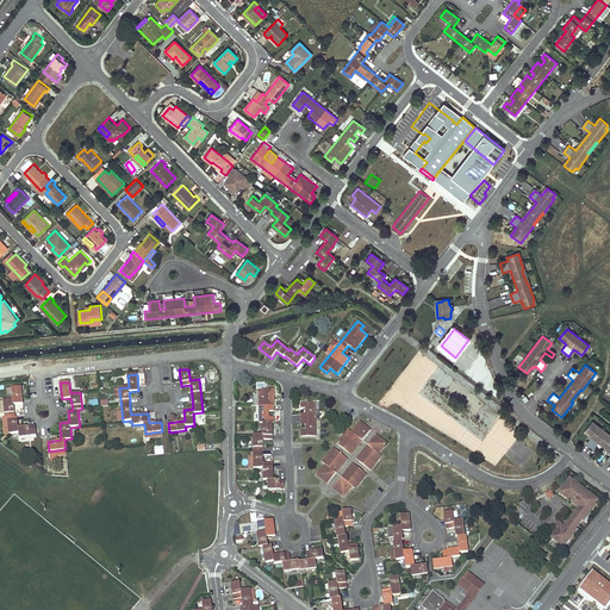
[(13,405),(24,404),(22,387),(12,388),(13,400),(4,400),(5,414),(5,417),(7,417),(8,434),(19,433),(19,437),(36,435),(35,427),(18,428),(17,416),(14,416),(13,405)]
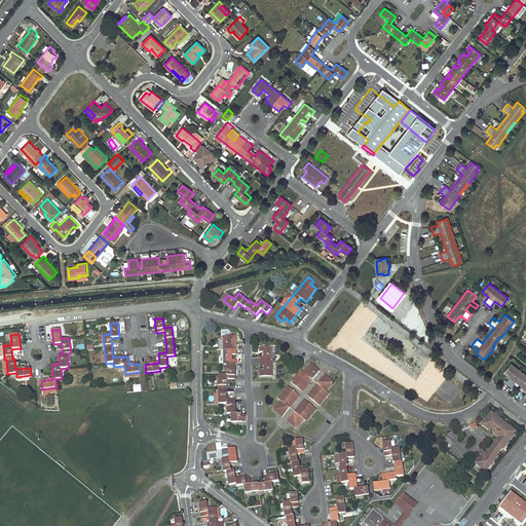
[(227,379),(235,379),(235,365),(236,365),(236,360),(232,360),(232,354),(236,354),(236,345),(232,345),(232,340),(236,340),(236,335),(223,335),(223,365),(227,365),(227,375),(219,375),(219,404),(227,404),(227,414),(231,414),(231,422),(246,422),(246,414),(235,414),(235,400),(227,400),(227,379)]
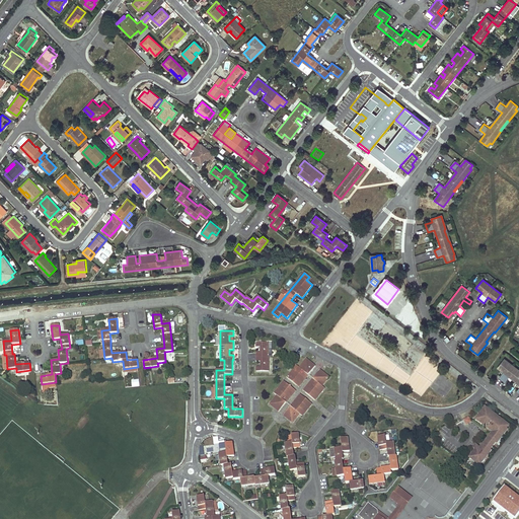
[(488,343),(495,332),(494,331),(486,342),(488,343)]
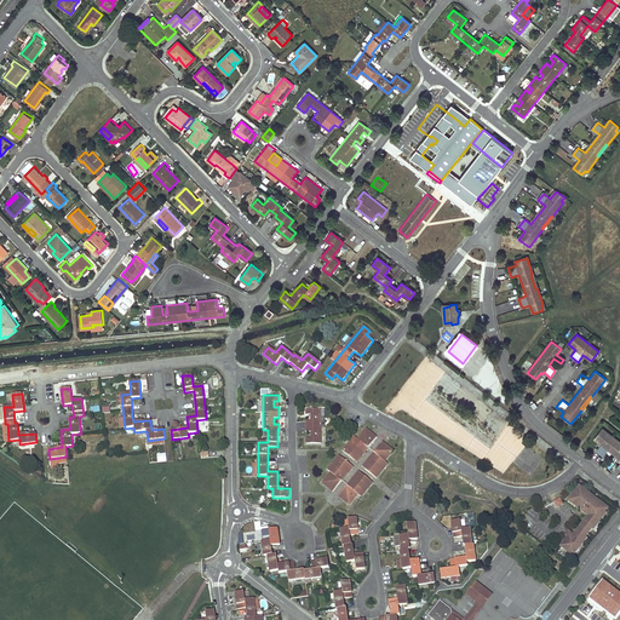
[(306,438),(306,445),(321,445),(321,426),(321,411),(321,409),(306,409),(306,415),(311,415),(311,422),(306,422),(306,432),(311,432),(311,438),(306,438)]
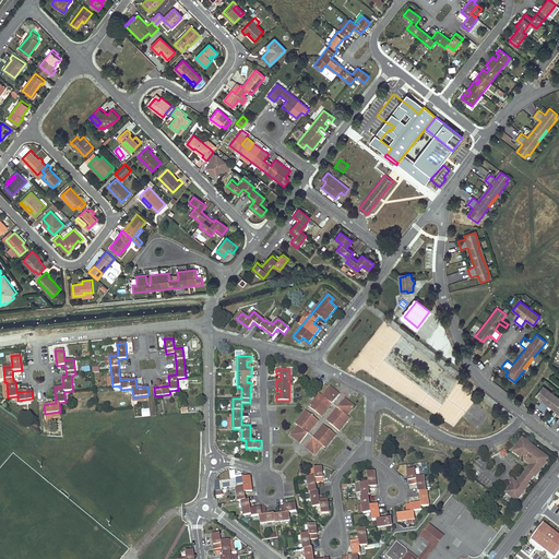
[(340,394),(330,387),(322,396),(320,394),(309,407),(319,415),(330,402),(332,404),(340,394)]
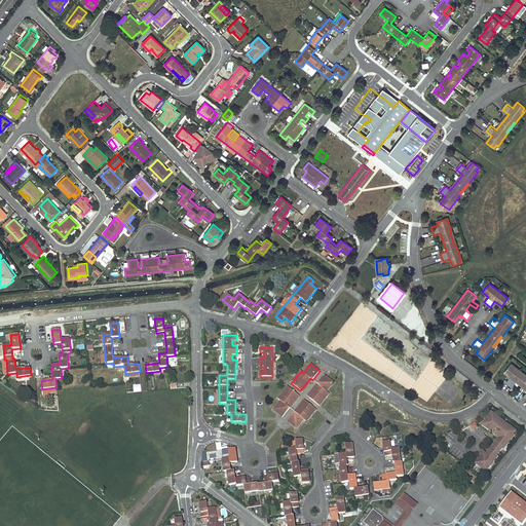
[(525,375),(514,367),(513,368),(510,365),(504,373),(510,377),(505,382),(512,387),(516,381),(525,388),(525,392),(524,397),(525,398),(525,377),(524,376),(525,375)]
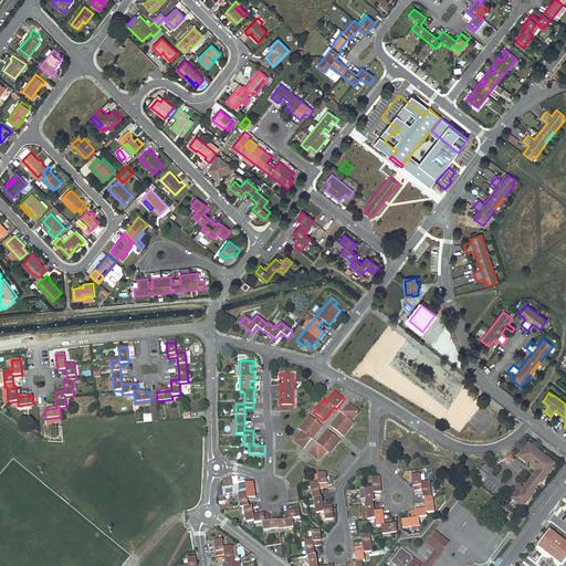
[(359,411),(349,404),(342,413),(344,415),(333,428),(344,437),(354,423),(352,420),(359,411)]
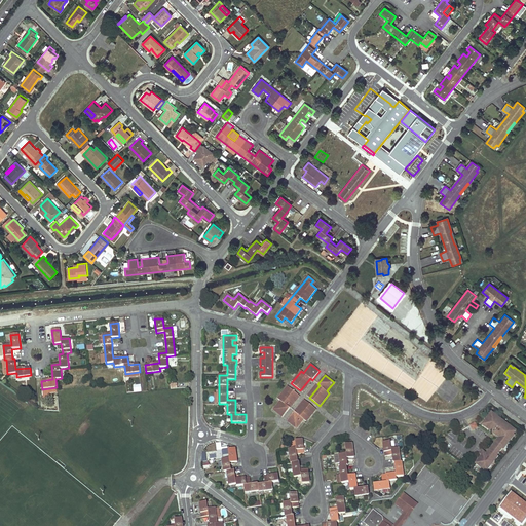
[(310,378),(300,390),(303,392),(312,380),(310,378)]
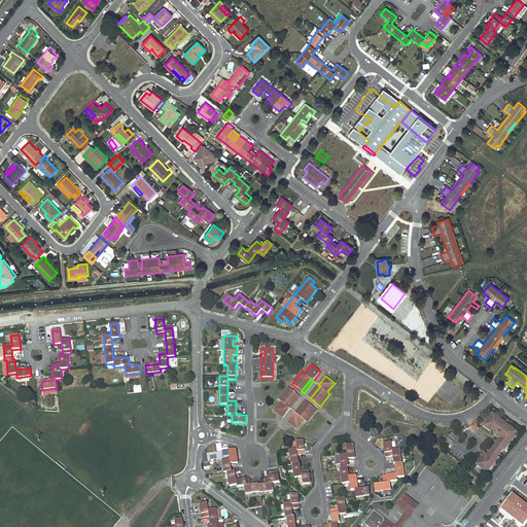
[(141,385),(133,387),(134,393),(142,392),(141,385)]
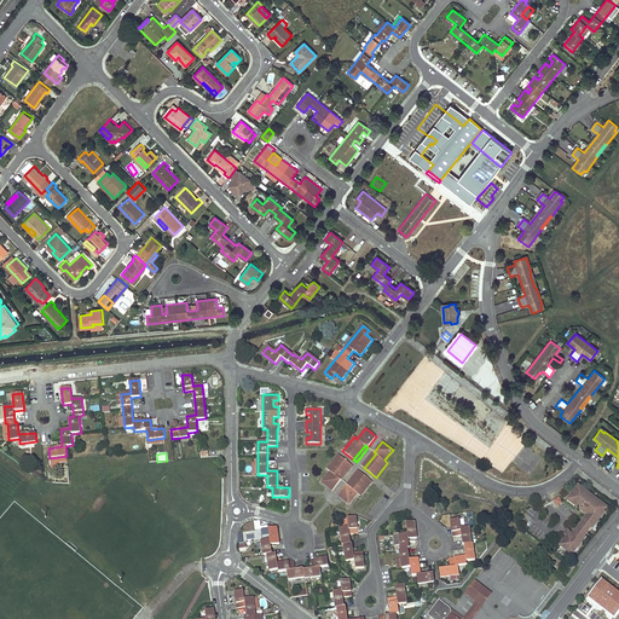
[(362,466),(364,468),(376,453),(374,452),(362,466)]
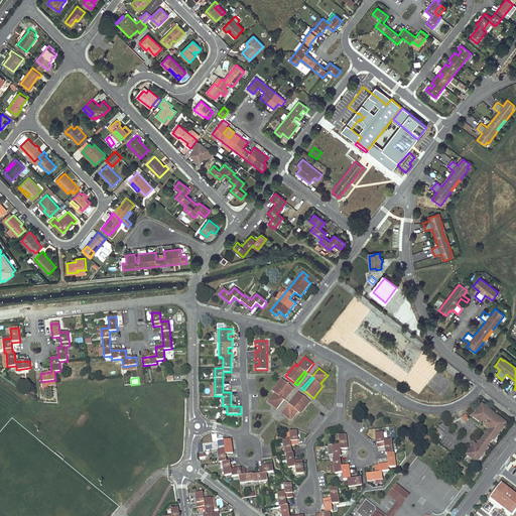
[(282,398),(291,387),(282,379),(272,391),(275,394),(268,402),(277,409),(284,400),(282,398)]
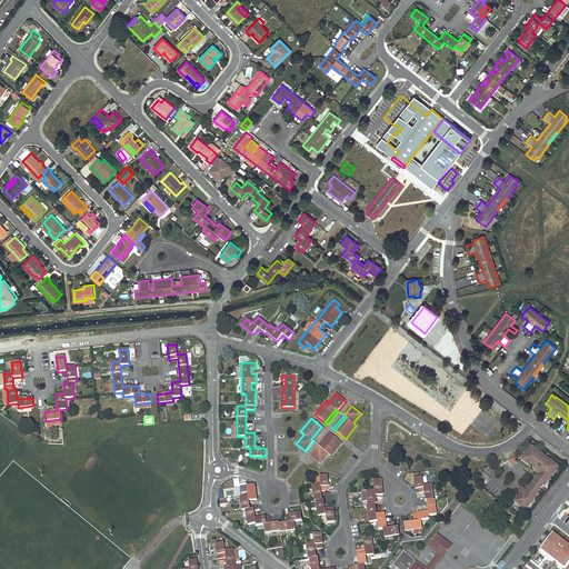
[(325,429),(321,427),(311,439),(313,441),(325,429)]
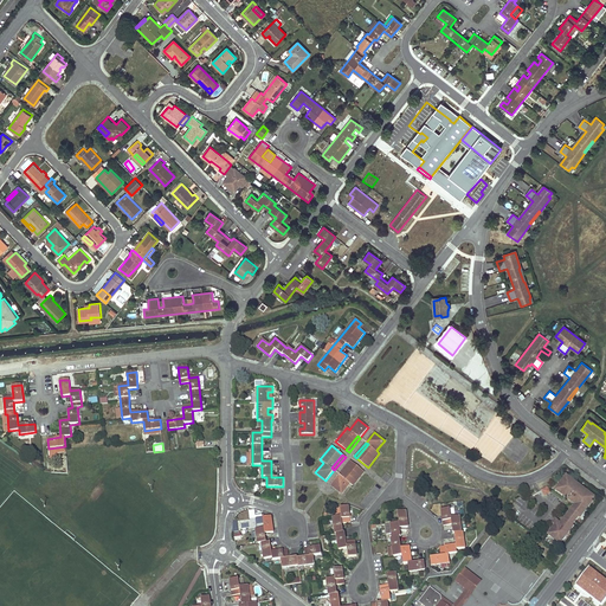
[(342,477),(353,463),(350,461),(340,475),(342,477)]
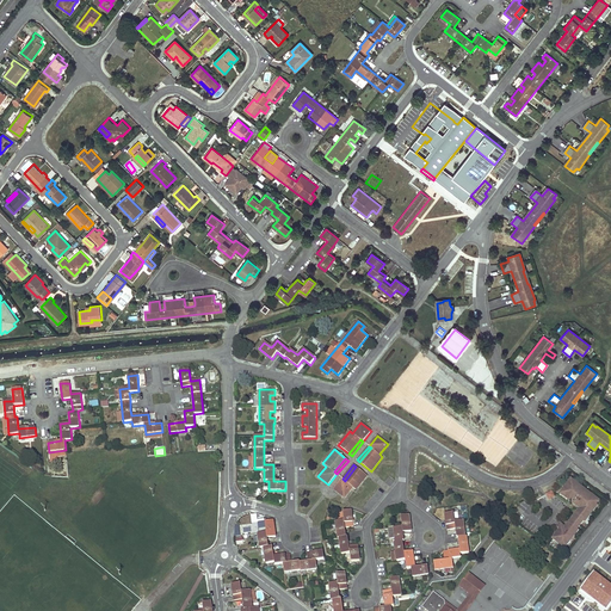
[(368,476),(356,467),(345,481),(343,479),(334,489),(344,498),(352,488),(356,491),(368,476)]
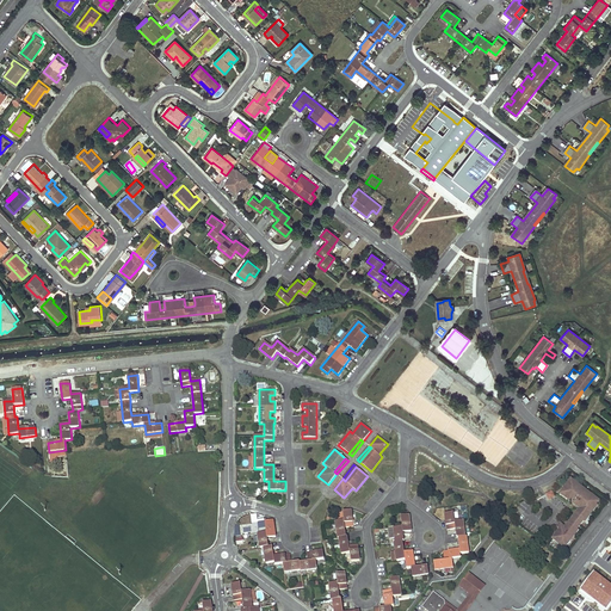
[(565,495),(563,497),(568,500),(569,500),(571,499),(573,500),(571,503),(580,508),(566,529),(561,524),(559,528),(561,530),(554,539),(557,542),(560,542),(563,544),(567,547),(575,536),(576,531),(579,529),(585,520),(586,518),(590,516),(594,510),(594,506),(597,504),(599,500),(571,479),(561,492),(565,495)]
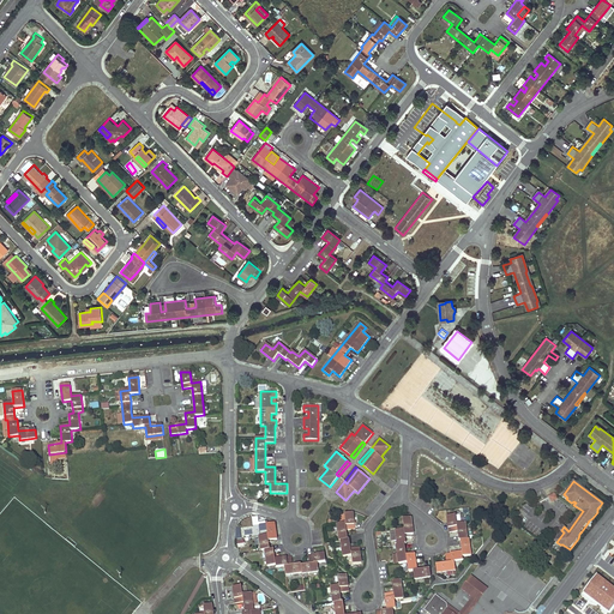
[(379,486),(373,482),(367,489),(373,494),(379,486)]
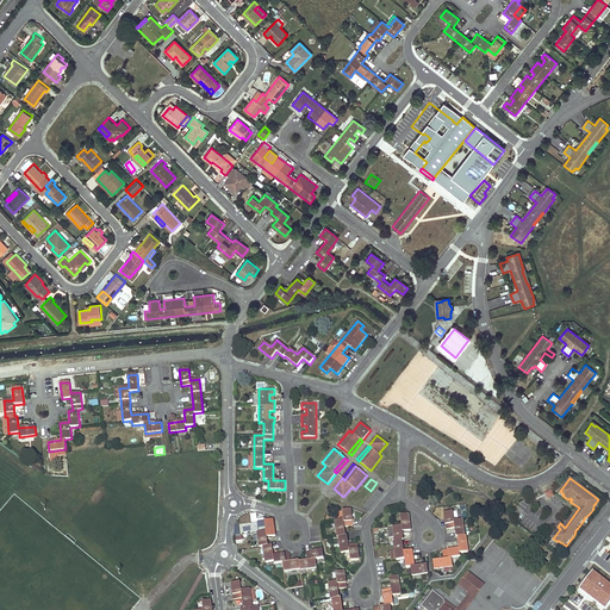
[(348,545),(347,536),(346,536),(344,528),(353,527),(350,510),(342,511),(343,520),(337,521),(335,521),(337,537),(338,537),(341,553),(347,553),(349,552),(350,560),(350,561),(360,560),(358,543),(348,545)]
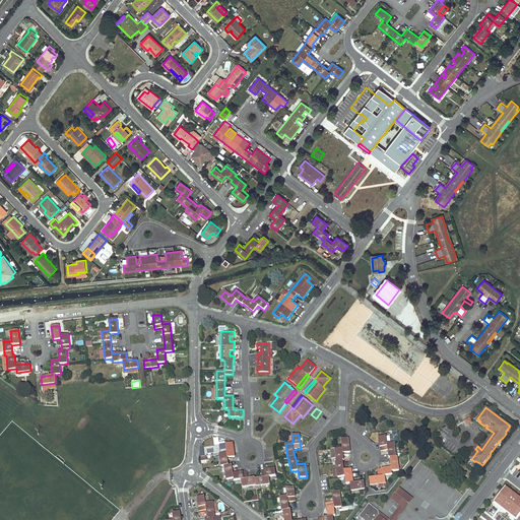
[(391,467),(377,469),(378,476),(369,478),(370,484),(386,482),(385,475),(392,474),(392,471),(399,470),(397,456),(396,456),(394,443),(390,443),(389,436),(386,437),(386,436),(379,437),(380,444),(381,451),(388,450),(389,457),(390,457),(391,467)]
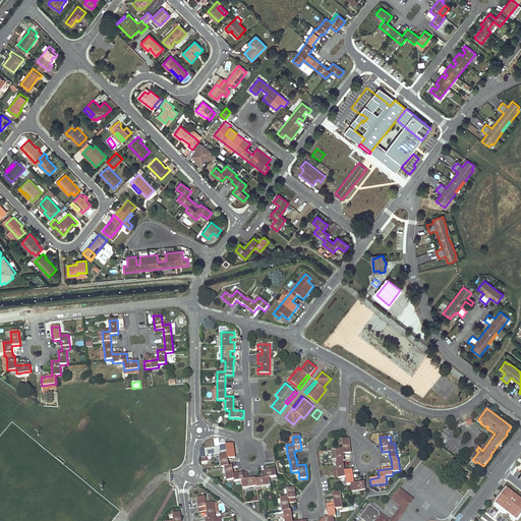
[(354,483),(352,470),(345,471),(344,462),(345,461),(344,455),(350,454),(349,440),(342,441),(343,450),(332,451),(333,459),(337,458),(338,462),(336,462),(337,471),(334,471),(335,479),(346,477),(347,484),(350,484),(351,491),(365,489),(364,482),(354,483)]
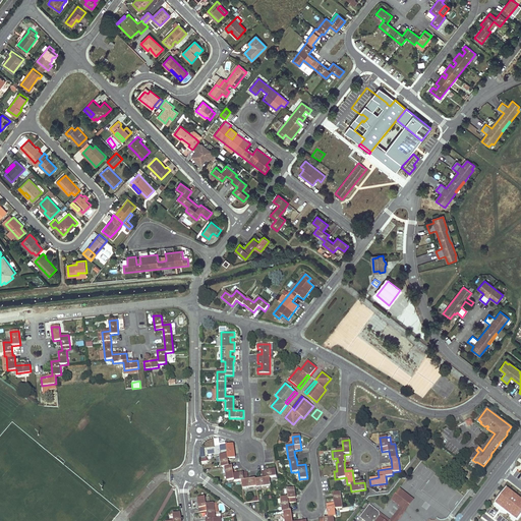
[(248,480),(247,473),(234,474),(232,466),(229,466),(228,459),(236,458),(234,444),(226,445),(227,454),(220,455),(222,467),(226,467),(227,481),(234,480),(235,481),(241,481),(242,488),(256,486),(256,487),(271,485),(270,478),(277,477),(277,476),(276,470),(262,472),(263,478),(255,479),(248,480)]
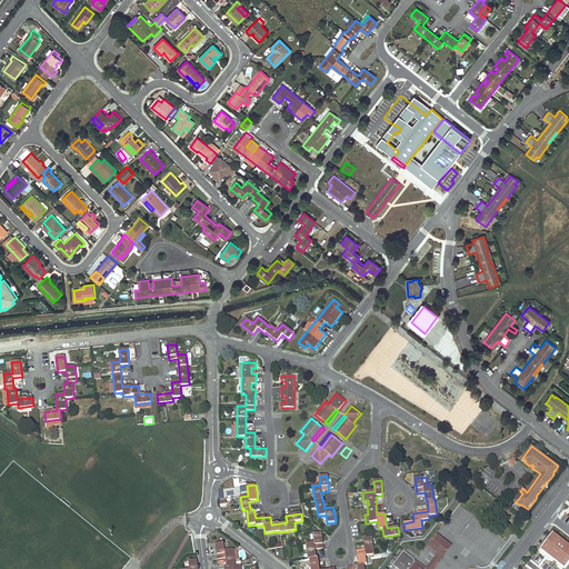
[(331,568),(319,568),(318,558),(317,558),(316,549),(323,548),(323,545),(321,532),(313,535),(315,542),(307,543),(309,559),(310,558),(311,568),(335,568),(336,568),(331,568)]
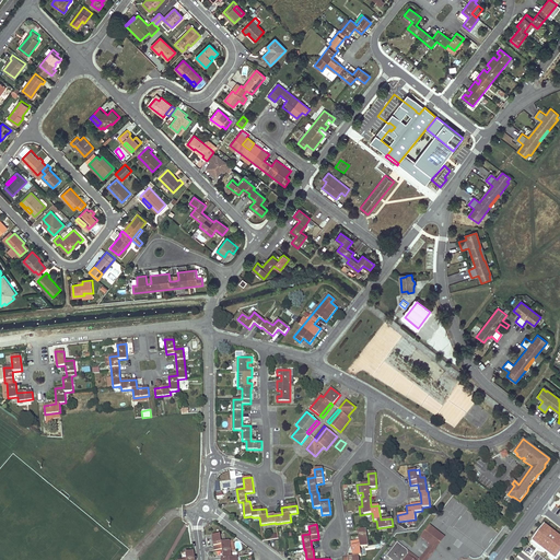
[(427,559),(444,537),(429,525),(421,536),(431,544),(419,559),(427,559)]
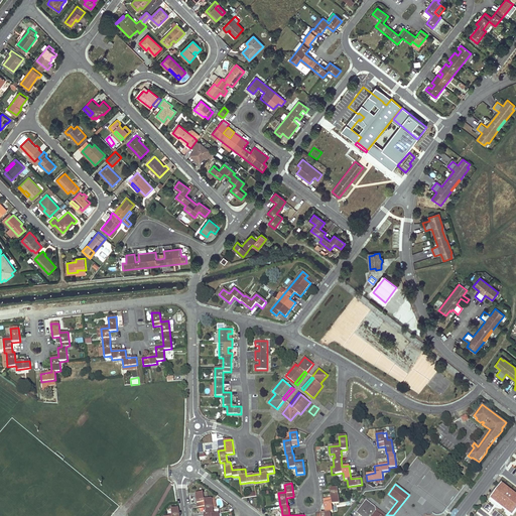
[(331,498),(324,499),(326,513),(316,514),(316,515),(331,515),(331,512),(333,512),(332,504),(339,503),(337,488),(330,489),(331,498)]
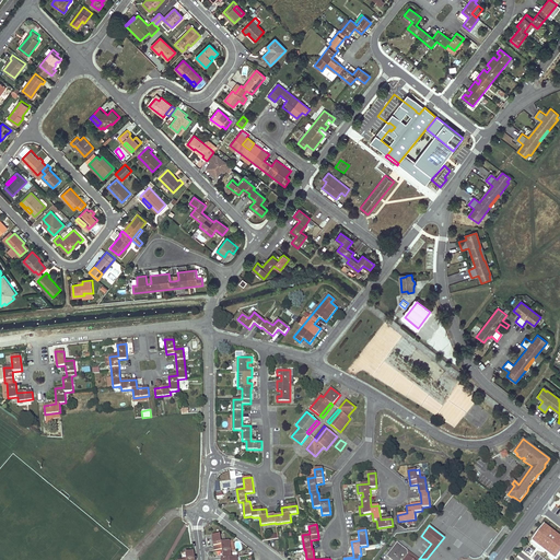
[(212,535),(214,550),(222,549),(223,559),(221,559),(236,559),(236,557),(232,558),(230,541),(221,541),(220,534),(212,535)]
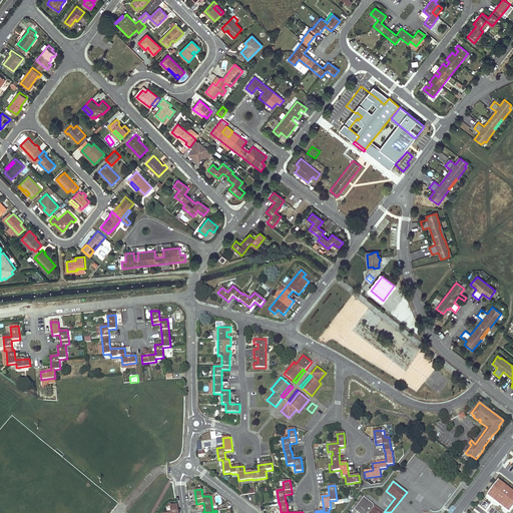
[(374,504),(365,497),(355,509),(359,512),(362,510),(365,512),(384,512),(379,508),(374,509),(374,504)]
